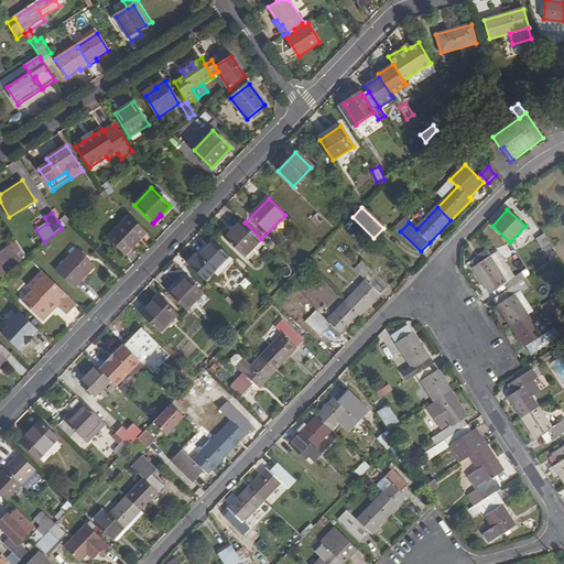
[(123,255),(147,231),(129,216),(107,239),(123,255)]
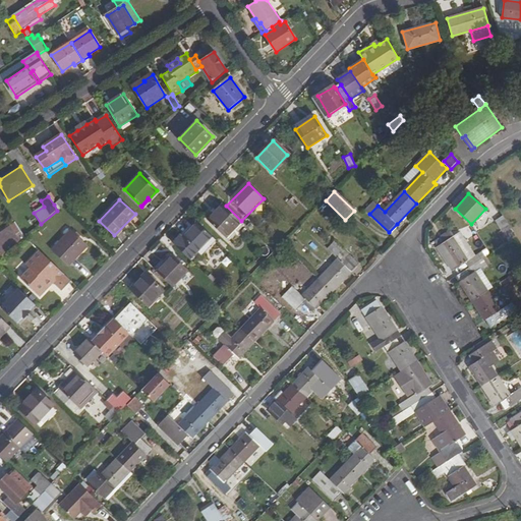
[(60,200),(54,205),(58,211),(59,213),(64,207),(60,200)]
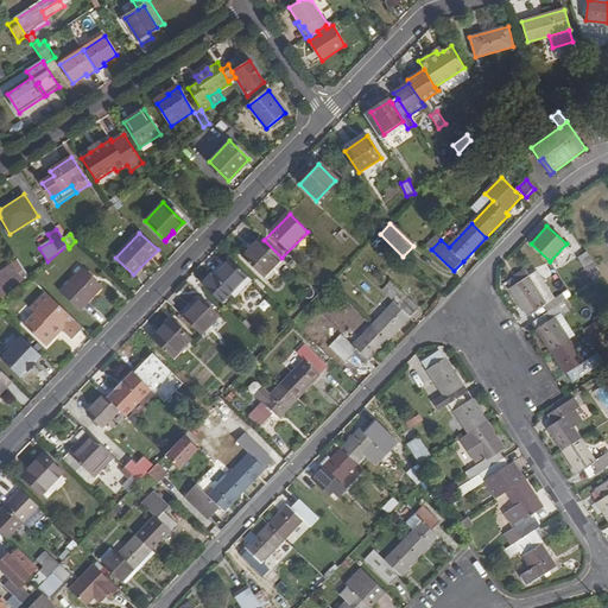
[(263,278),(282,258),(264,240),(253,252),(251,251),(242,258),(263,278)]
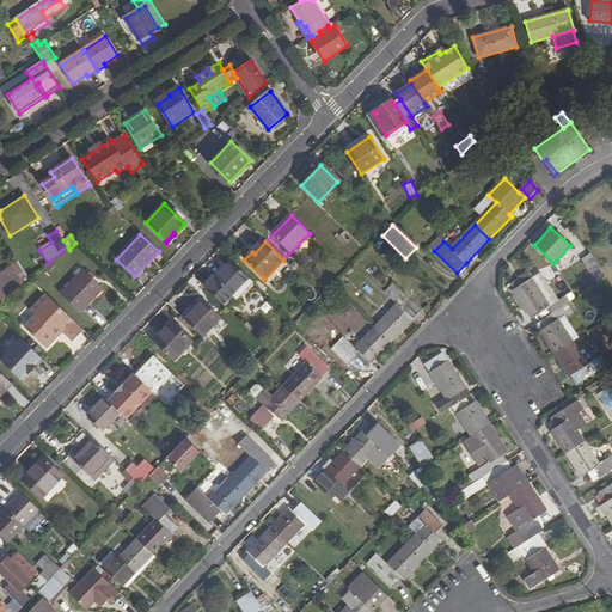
[(599,283),(607,279),(591,255),(583,259),(588,268),(599,283)]
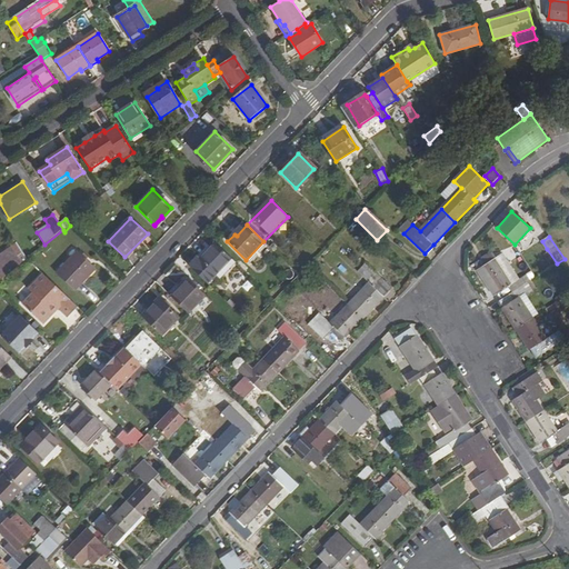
[(17,243),(11,247),(22,263),(28,259),(17,243)]
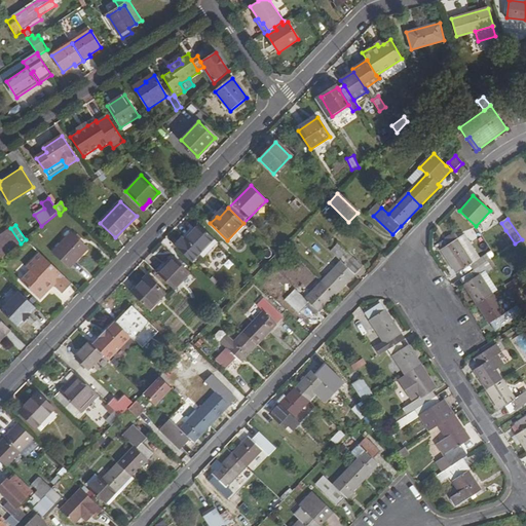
[(215,238),(200,225),(196,230),(185,241),(182,238),(175,246),(192,262),(199,254),(215,238)]
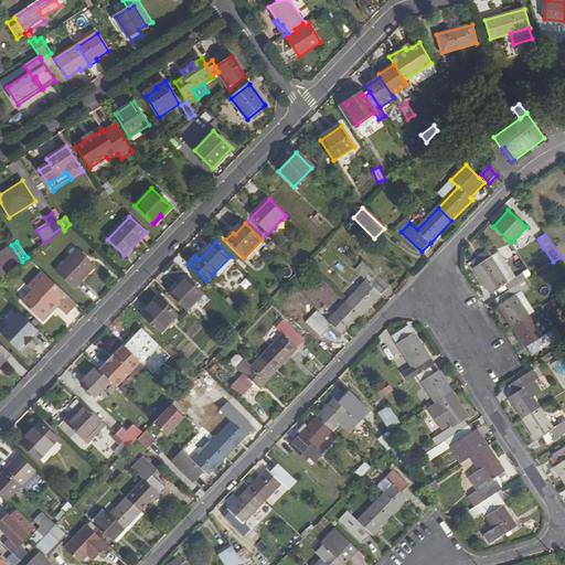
[(195,256),(199,259),(211,247),(208,244),(195,256)]
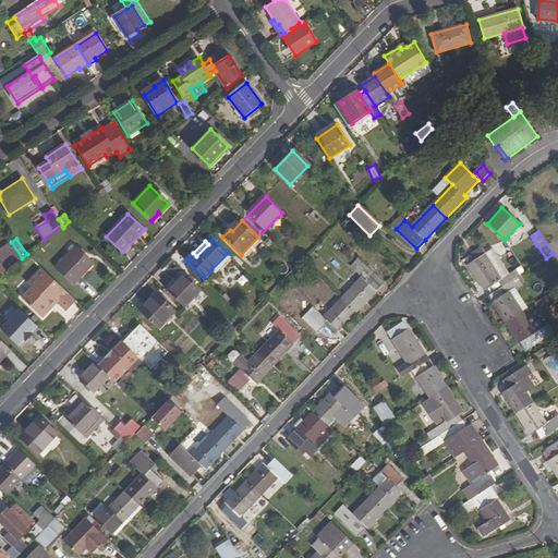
[(0,250),(0,269),(3,275),(22,258),(11,242),(0,250)]
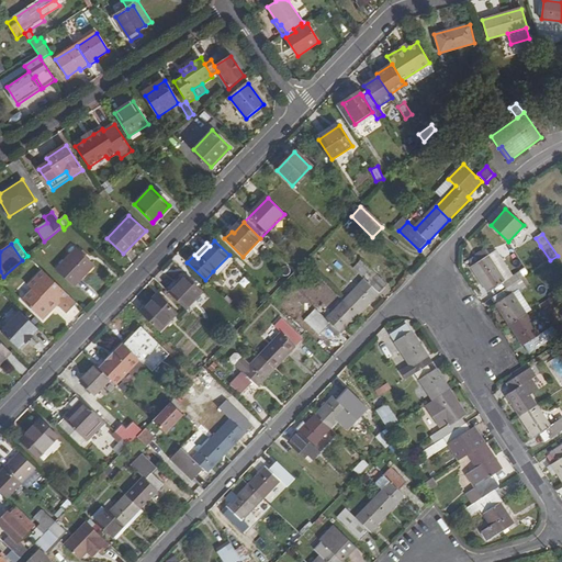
[(550,260),(540,246),(536,249),(546,263),(550,260)]
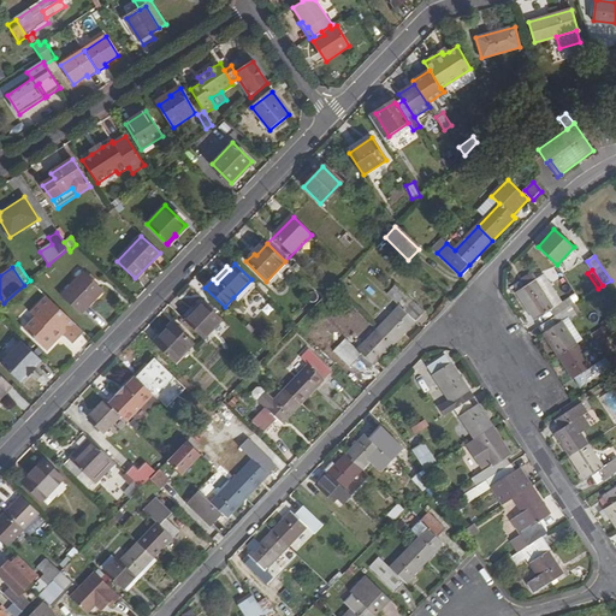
[(80,314),(102,290),(84,273),(61,297),(80,314)]
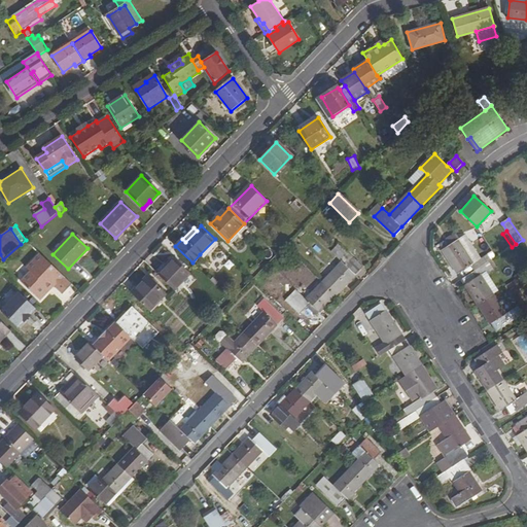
[(466,235),(463,237),(479,261),(482,258),(466,235)]
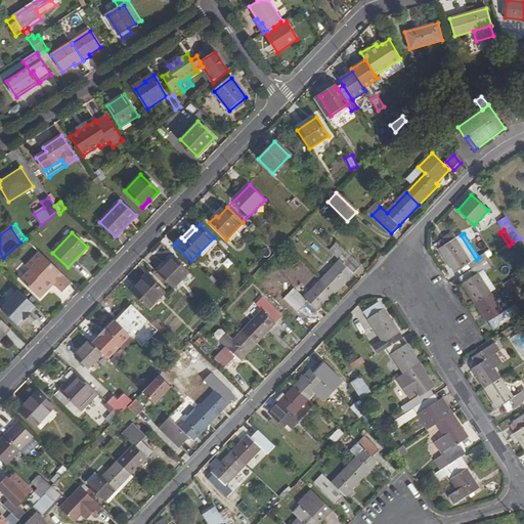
[(483,262),(489,258),(485,253),(479,257),(476,260),(461,235),(441,248),(456,272),(469,264),(472,269),(483,262)]
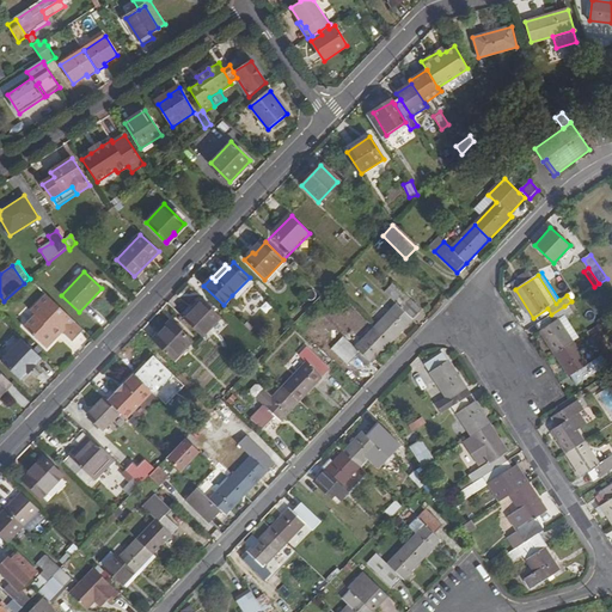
[(250,277),(232,295),(237,300),(255,282),(250,277)]
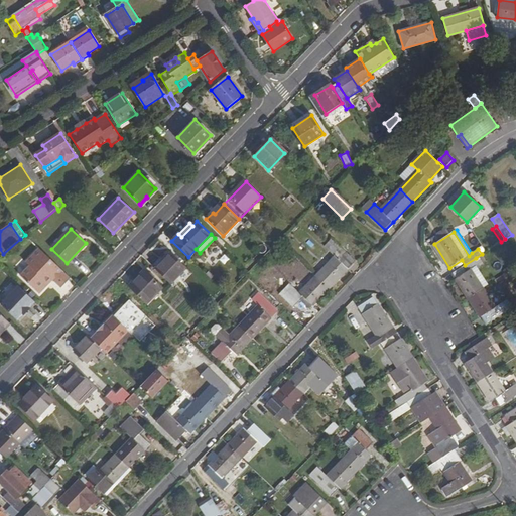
[(336,257),(316,277),(329,289),(355,262),(333,239),(325,247),(336,257)]
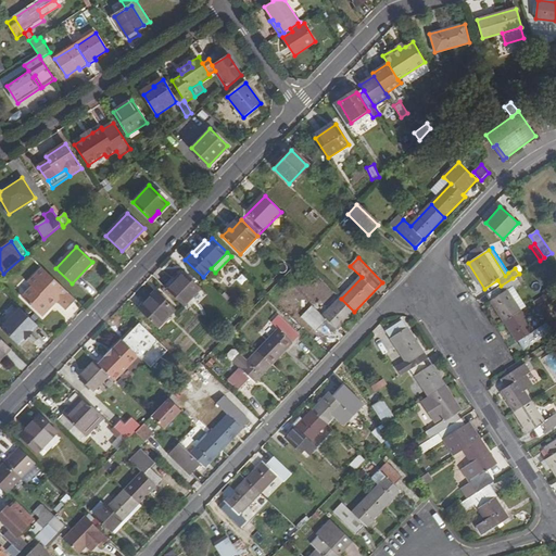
[(66,311),(76,300),(43,269),(28,285),(32,288),(23,298),(43,317),(53,306),(50,303),(53,299),(58,303),(66,311)]
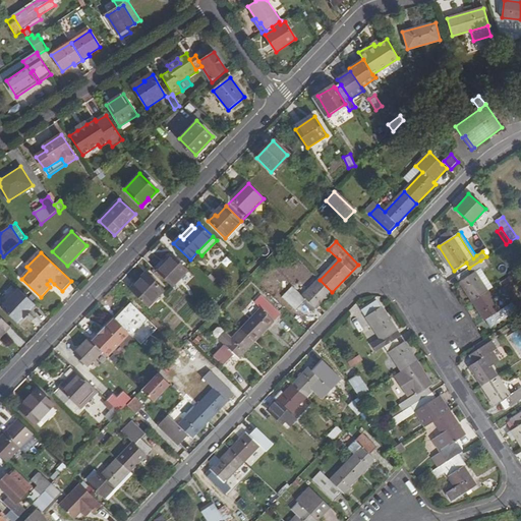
[(173,256),(158,273),(172,287),(187,271),(173,256)]
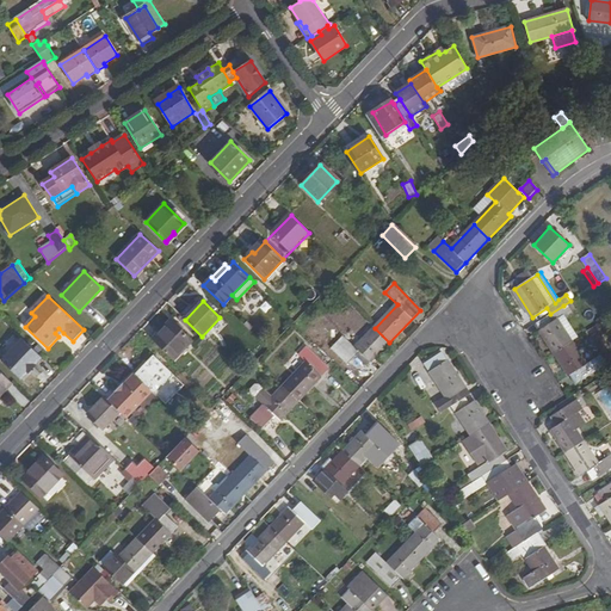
[(567,313),(563,306),(550,314),(554,321),(541,331),(555,353),(573,341),(559,319),(567,313)]
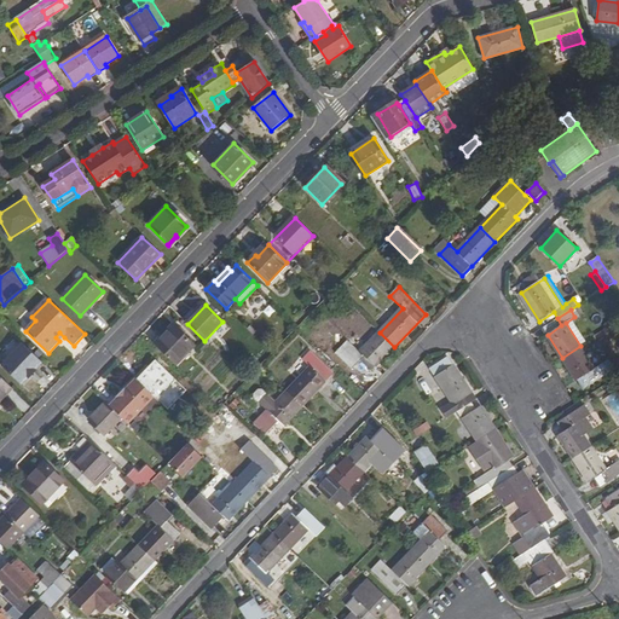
[(557,318),(543,328),(548,335),(561,325),(557,318)]
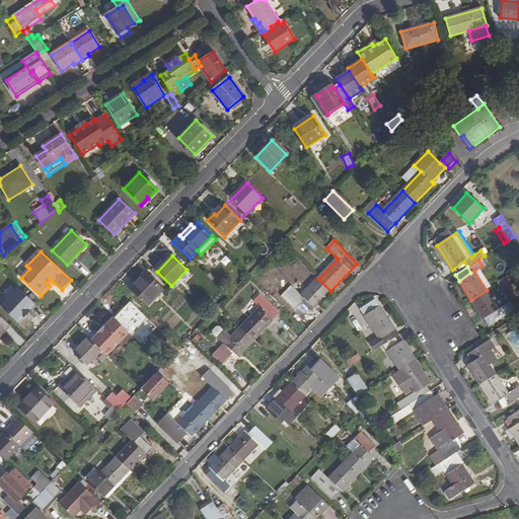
[(145,273),(130,289),(147,306),(163,290),(145,273)]
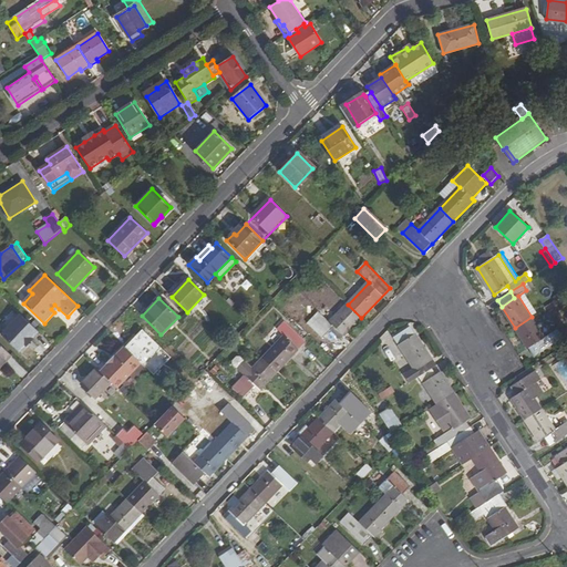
[(341,339),(361,318),(348,305),(331,322),(320,311),(313,317),(328,331),(331,330),(341,339)]
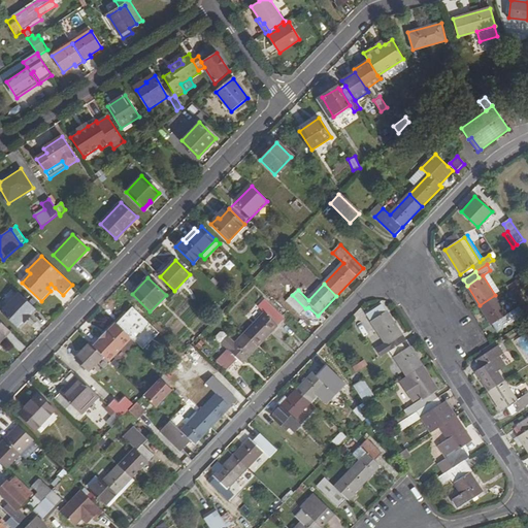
[(36,308),(20,293),(1,310),(19,327),(24,322),(25,322),(31,316),(30,315),(36,308)]
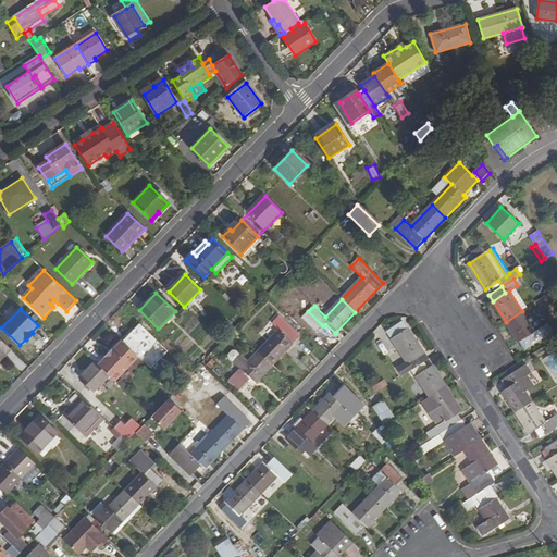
[(535,332),(522,311),(506,322),(519,343),(520,342),(525,350),(549,335),(544,326),(535,332)]
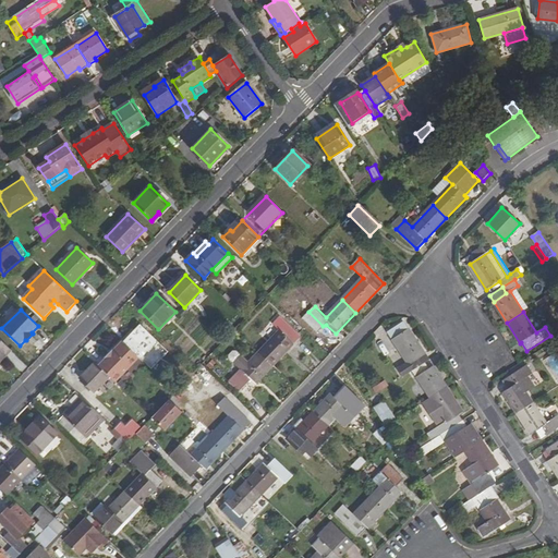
[(280,331),(259,353),(274,366),(300,338),(281,320),(276,327),(280,331)]
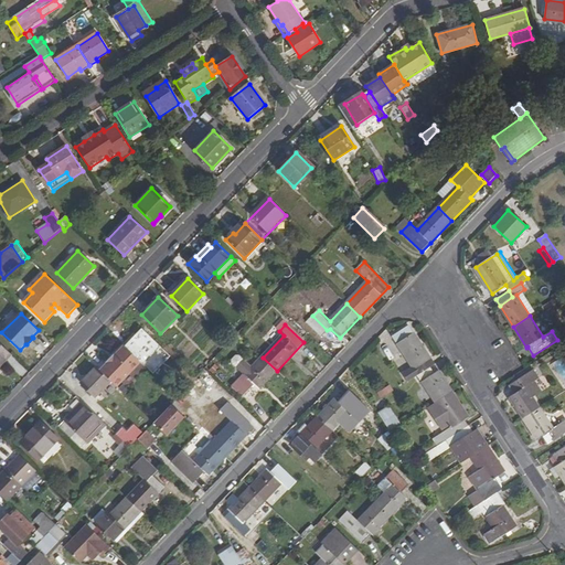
[(404,374),(408,383),(419,376),(422,374),(417,368),(430,359),(409,327),(394,338),(413,368),(404,374)]
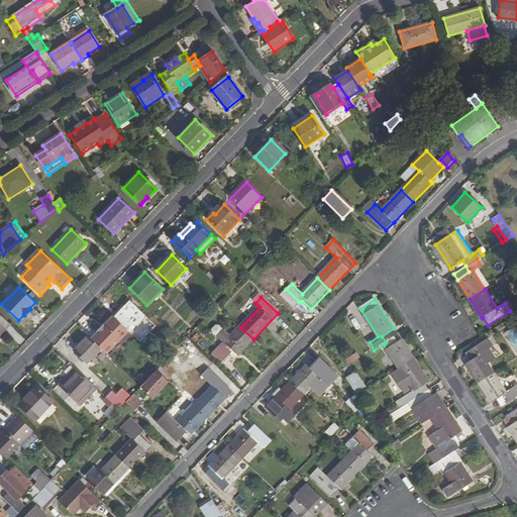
[(130,301),(114,317),(128,331),(130,333),(146,317),(130,301)]
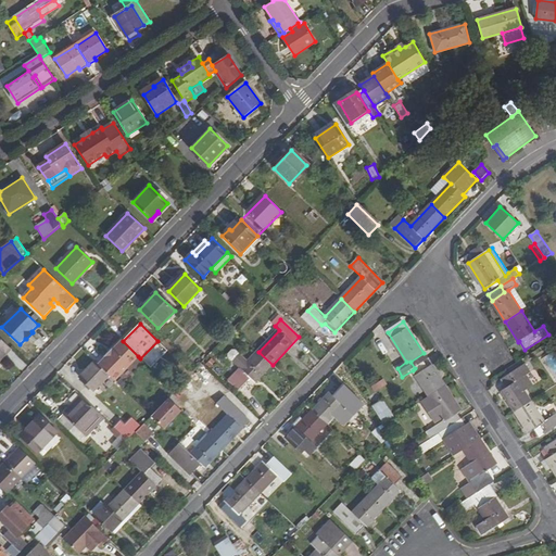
[(0,337),(0,356),(10,346),(0,337)]
